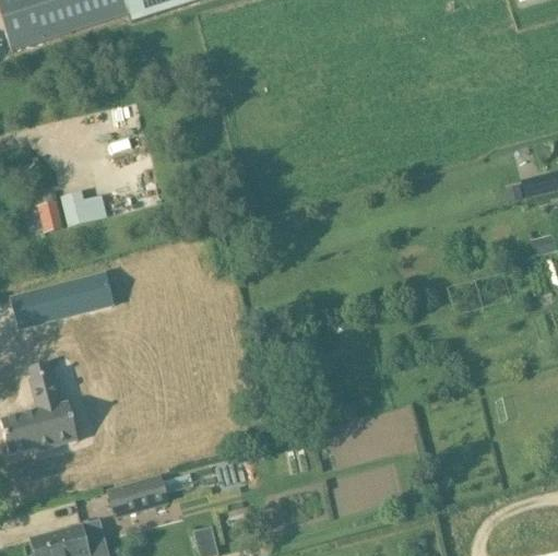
[(0,0),(0,19),(10,49),(127,11),(130,21),(194,0),(0,0)]
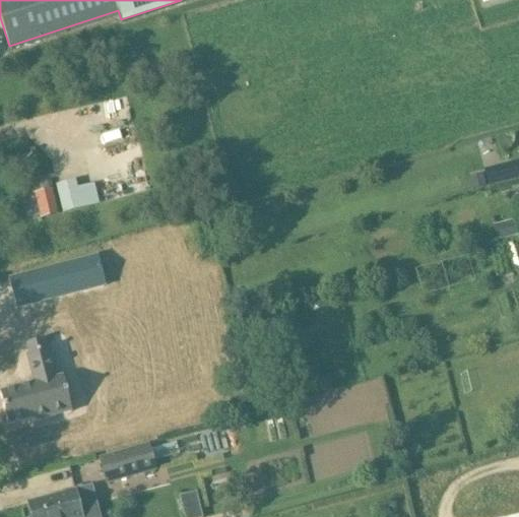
[(490,183),(513,178),(510,166),(487,171),(490,183)]
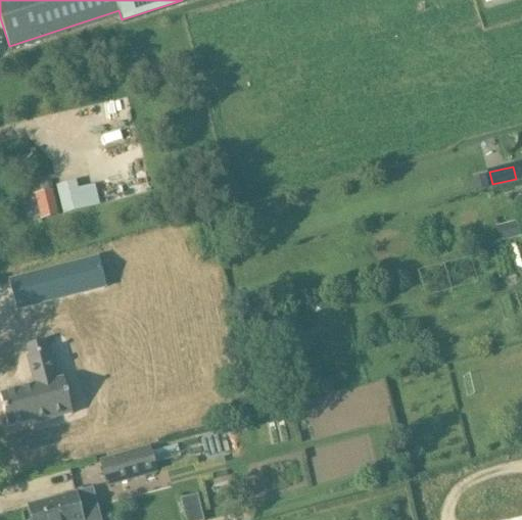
[(473,176),(476,188),(489,185),(486,173),(473,176)]
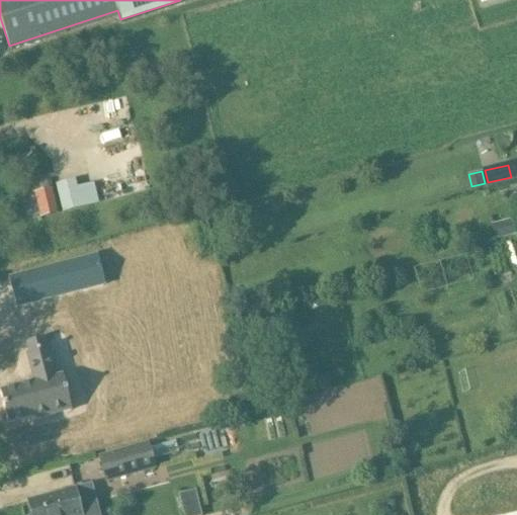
[(58,184),(65,209),(99,200),(94,183),(78,187),(76,179),(58,184)]
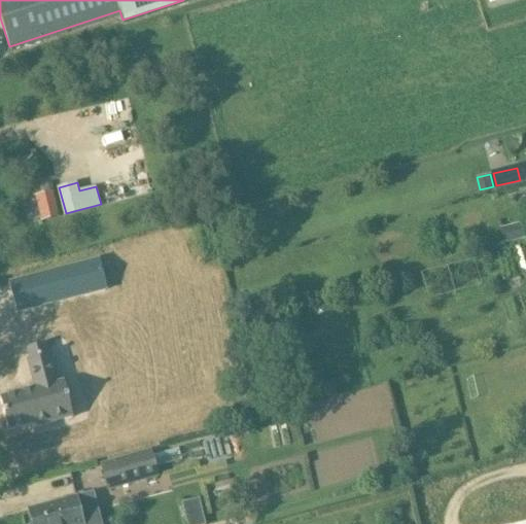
[(502,228),(504,240),(525,235),(522,222),(502,228)]
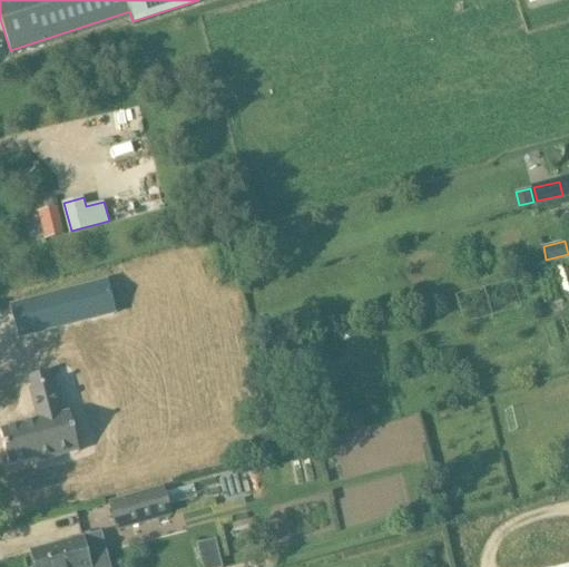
[(109,276),(11,302),(20,334),(117,309),(109,276)]
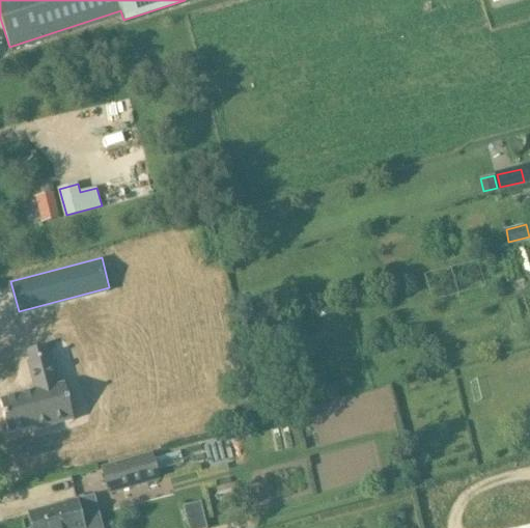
[(80,322),(40,334),(52,370),(91,358),(80,322)]
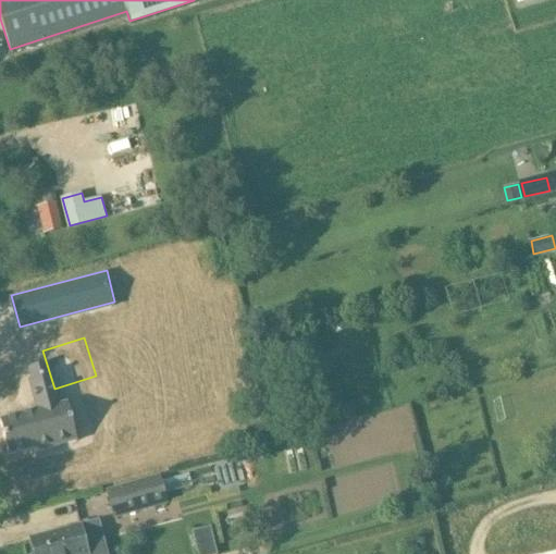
[(10,455),(53,444),(84,438),(73,394),(42,402),(47,416),(3,427),(10,455)]
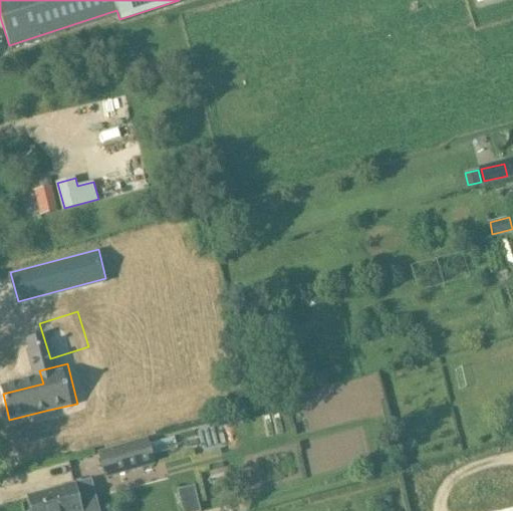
[(155,463),(153,454),(150,443),(148,436),(99,450),(106,476),(155,463)]
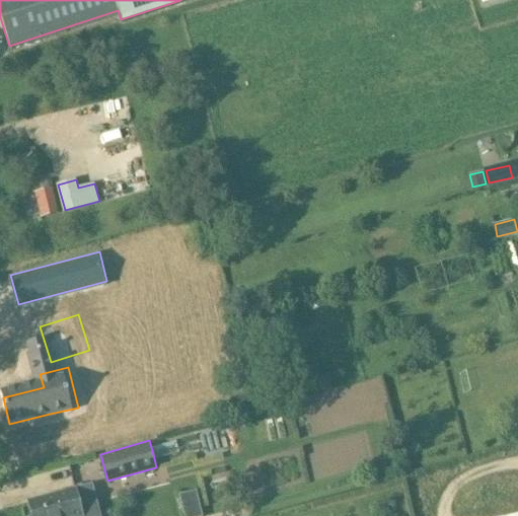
[(179,491),(185,515),(186,515),(202,513),(197,488),(179,491)]
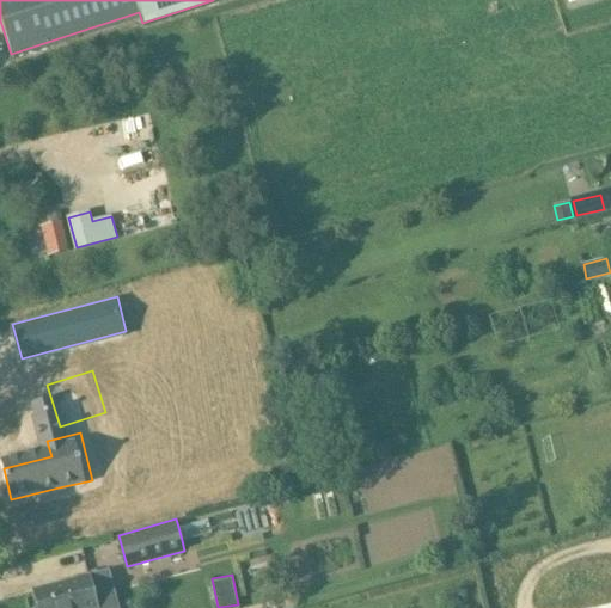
[(35,589),(38,607),(98,607),(90,576),(35,589)]
